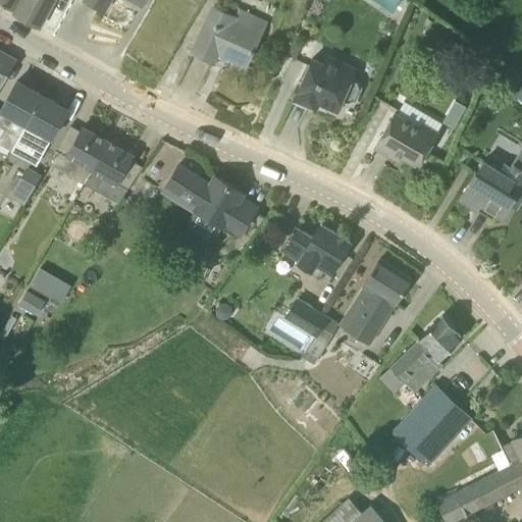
[(0,0),(0,2),(13,10),(18,0),(0,0)]
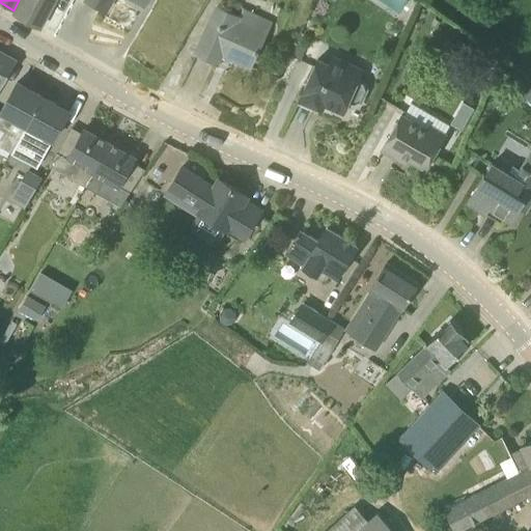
[(21,0),(15,12),(40,28),(55,0),(21,0)]
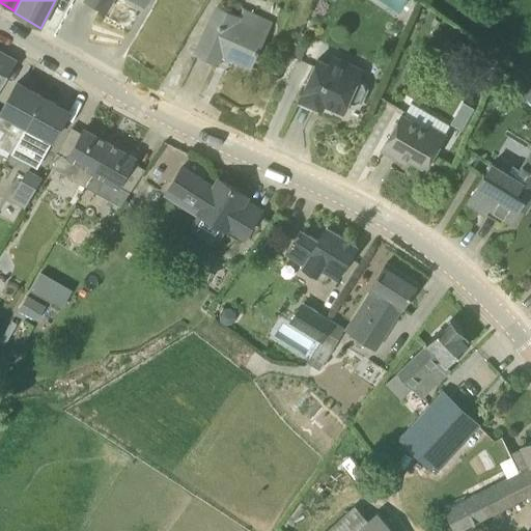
[(136,0),(144,4),(146,0),(89,0),(106,9),(111,0),(136,0)]
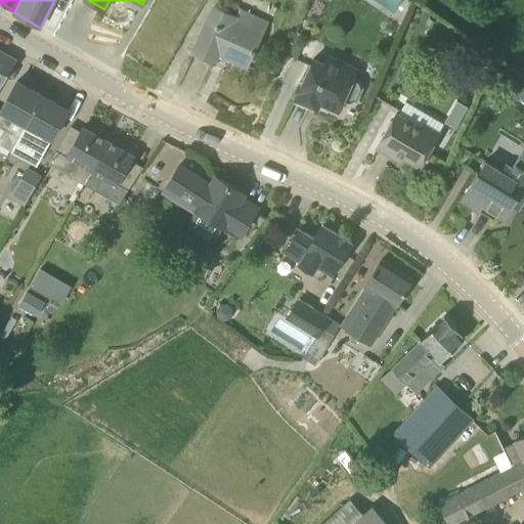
[(228,57),(248,66),(267,22),(238,8),(235,16),(213,6),(193,50),(215,60),(220,49),(229,53),(228,57)]
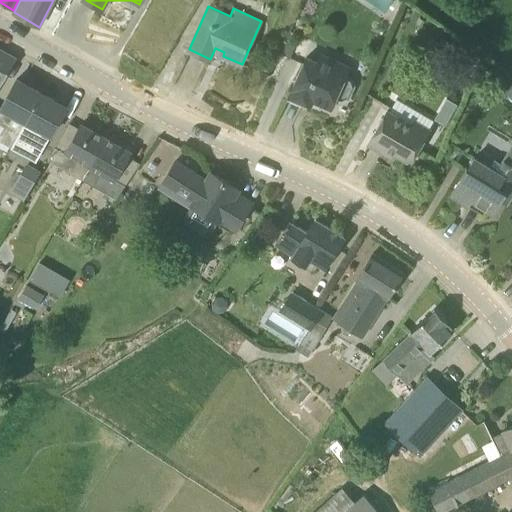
[(0,82),(2,84),(16,59),(0,49),(0,82)]
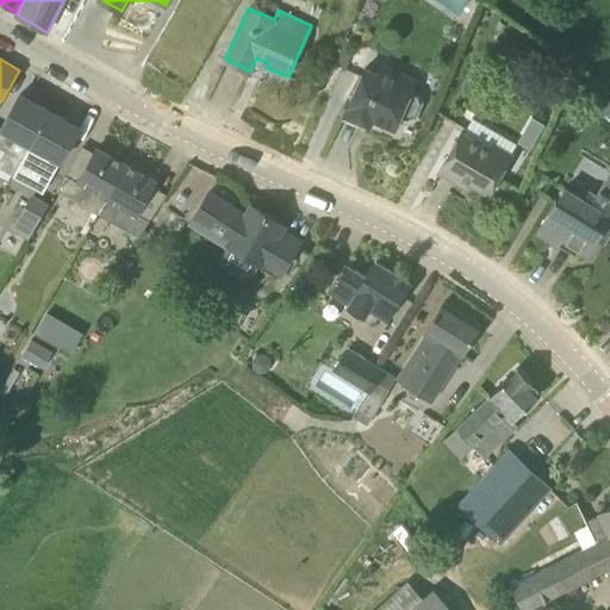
[(355,93),(344,114),(346,114),(361,122),(362,122),(371,126),(374,119),(394,129),(399,118),(406,122),(415,118),(423,103),(419,93),(412,91),(411,89),(366,69),(355,93)]
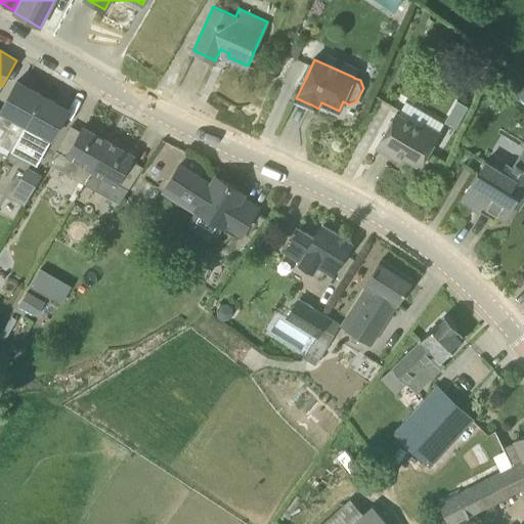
[(0,126),(4,129),(19,137),(27,124),(43,96),(17,81),(1,110),(0,112),(0,126)]
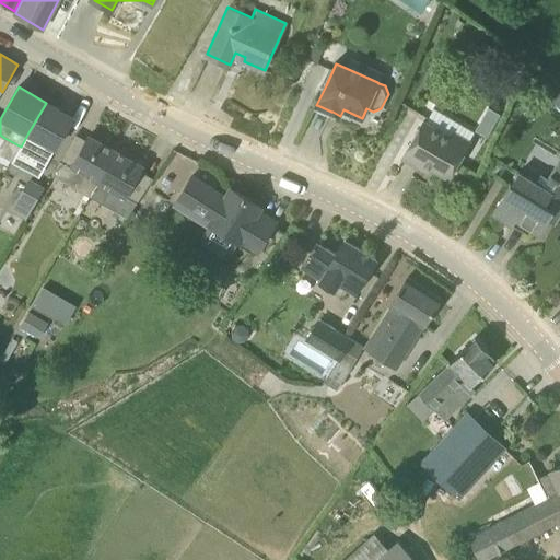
[(21,147),(34,153),(48,162),(73,117),(46,103),(21,147)]
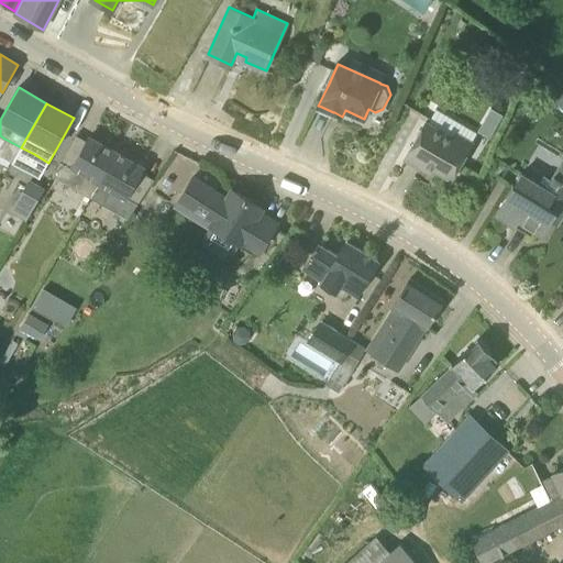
[(492,108),(485,119),(497,125),(503,114),(492,108)]
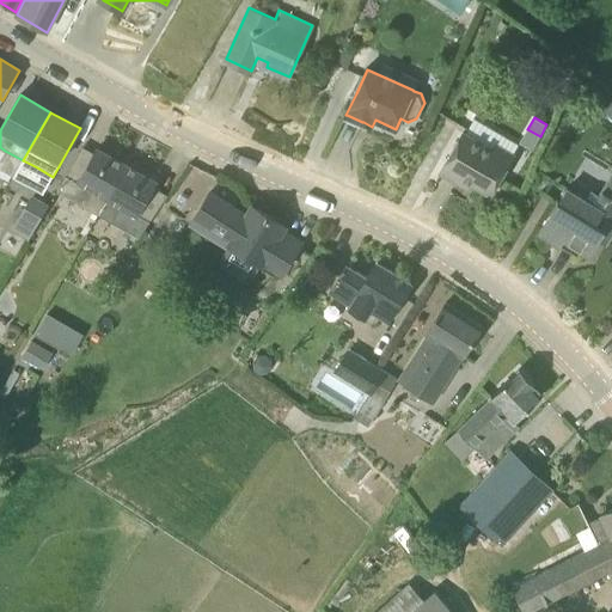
[(509,160),(518,145),(473,118),(464,134),(463,133),(441,171),(460,182),(463,177),(491,194),(510,161),(509,160)]
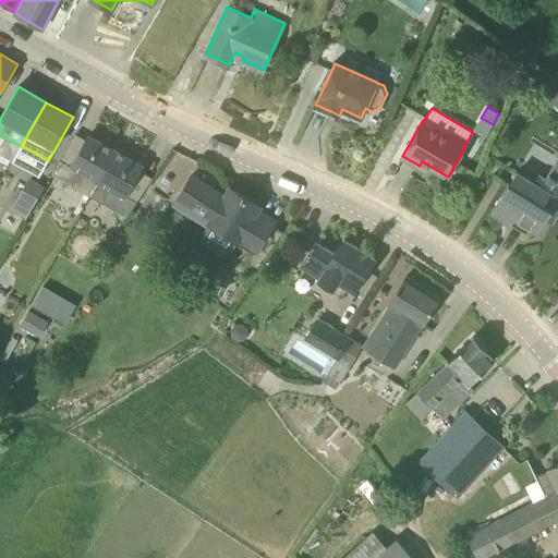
[(71,140),(51,174),(88,196),(114,150),(88,135),(85,141),(83,145),(71,140)]
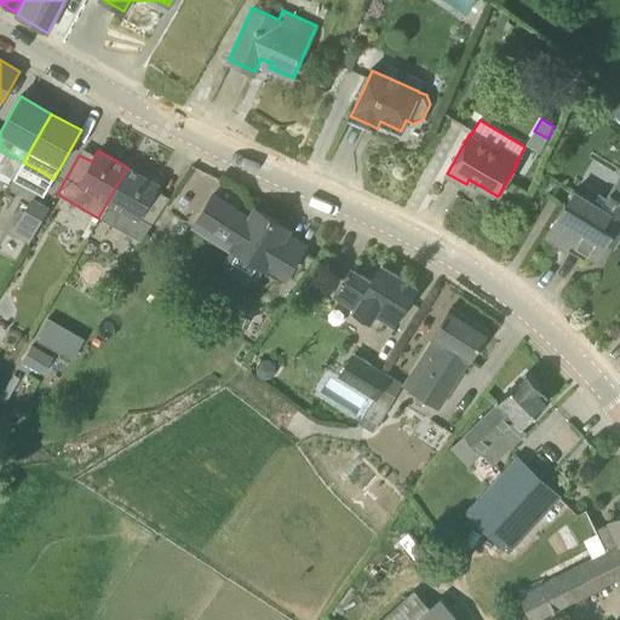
[(22,165),(16,176),(41,189),(47,177),(22,165)]
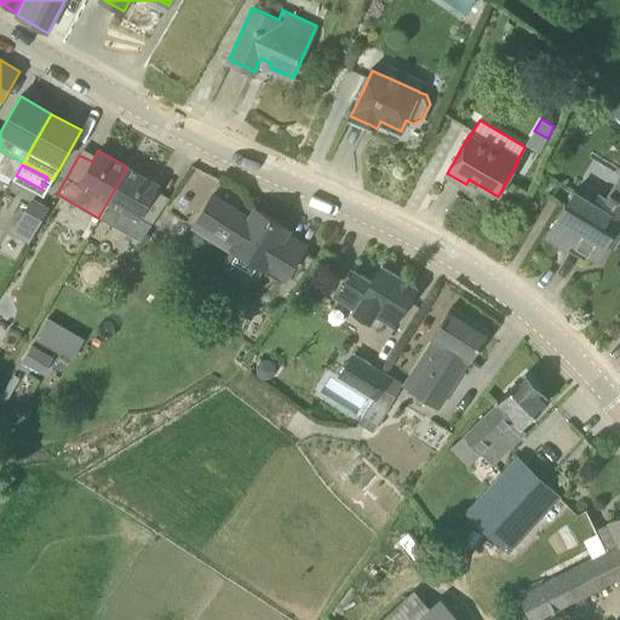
[(98,218),(113,225),(141,241),(170,197),(155,189),(159,184),(127,167),(98,218)]
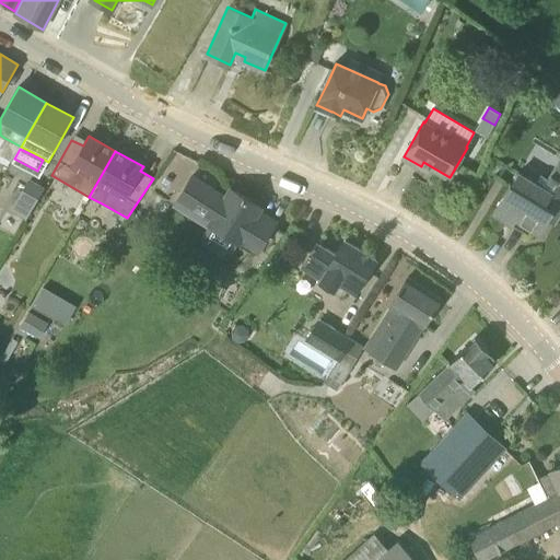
[(504,195),(492,213),(512,224),(516,218),(539,233),(552,211),(559,216),(559,213),(559,156),(547,177),(540,174),(537,179),(520,168),(504,195)]
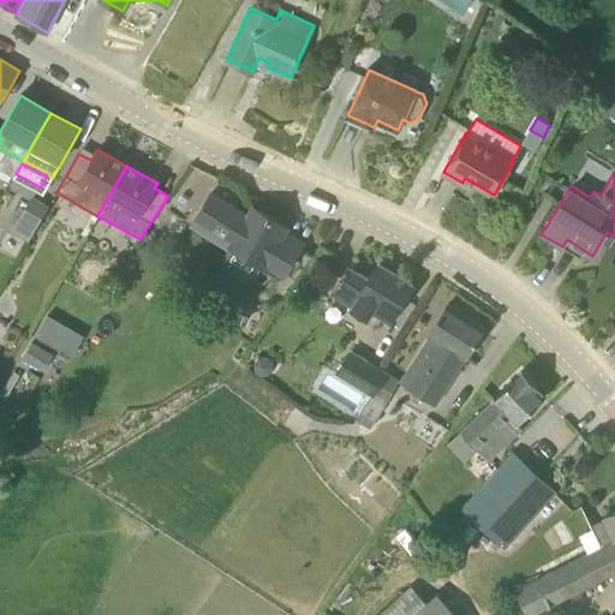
[(282,280),(302,249),(282,236),(287,227),(255,207),(248,218),(210,195),(195,220),(228,240),(226,245),(282,280)]
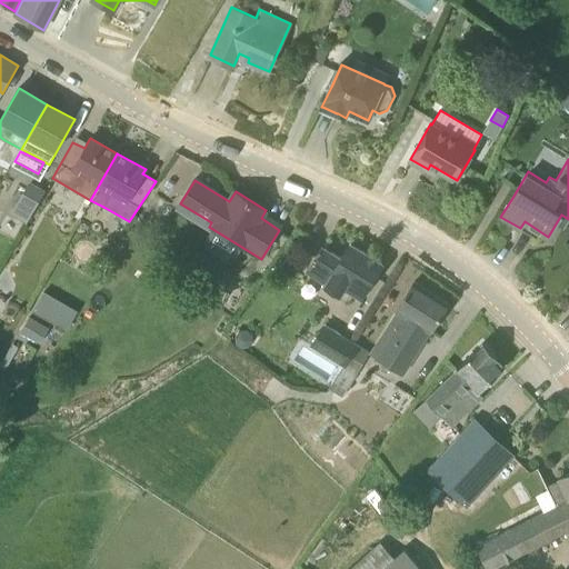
[(28,223),(46,190),(28,181),(10,213),(28,223)]
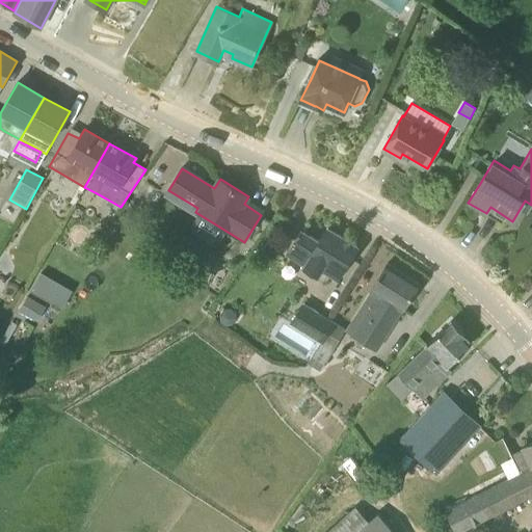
[(123,212),(120,217),(133,225),(136,220),(123,212)]
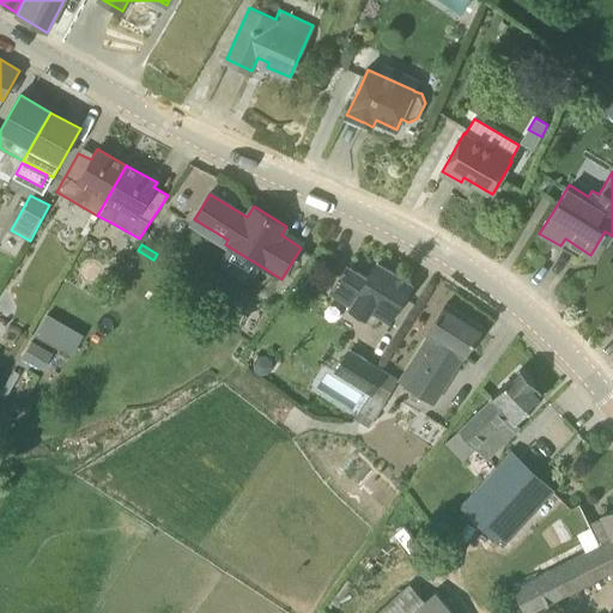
[(315,259),(307,272),(313,275),(321,262),(315,259)]
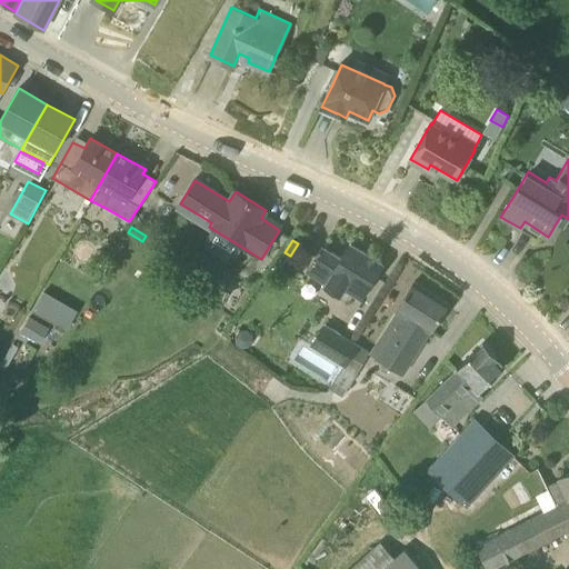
[(325,248),(309,275),(326,285),(341,293),(343,289),(360,299),(377,272),(380,267),(382,263),(350,243),(341,258),(325,248)]
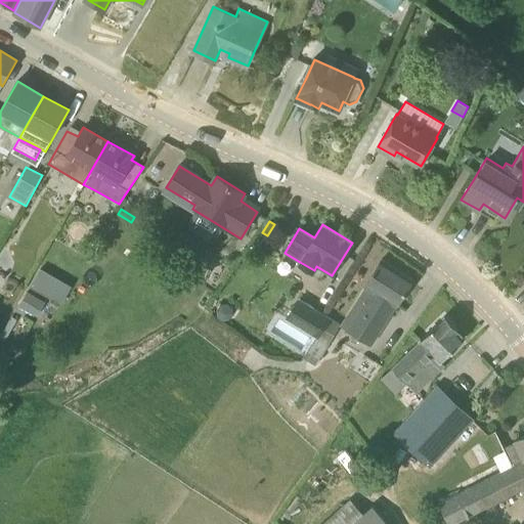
[(369,289),(345,328),(372,344),(384,324),(412,278),(382,259),(364,286),(369,289)]
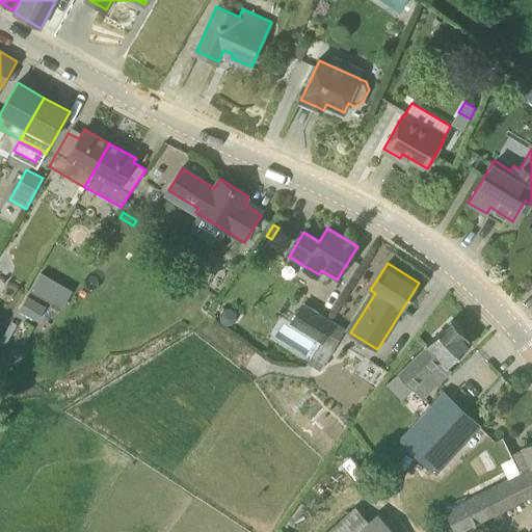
[(47,282),(50,276),(42,272),(31,290),(62,307),(70,294),(47,282)]
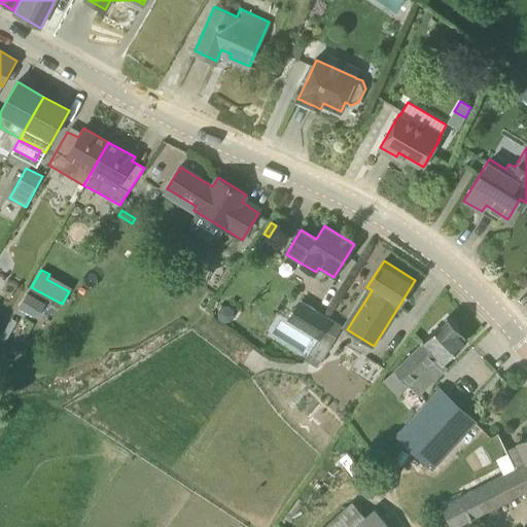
[(27,293),(19,309),(34,318),(37,319),(45,304),(43,303),(27,293)]
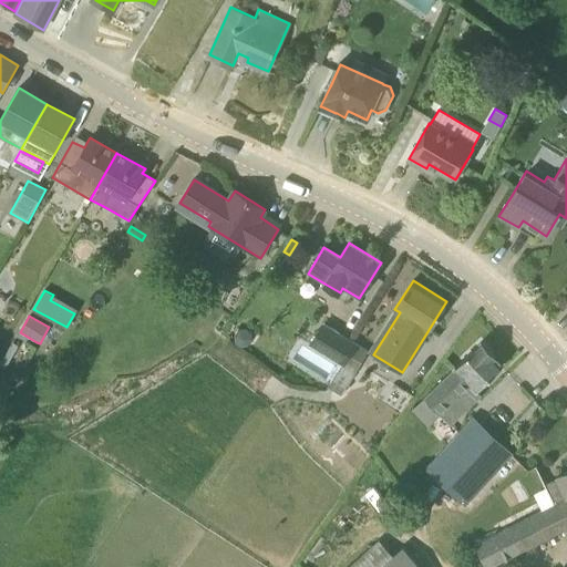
[(342,364),(356,343),(325,323),(311,344),(342,364)]
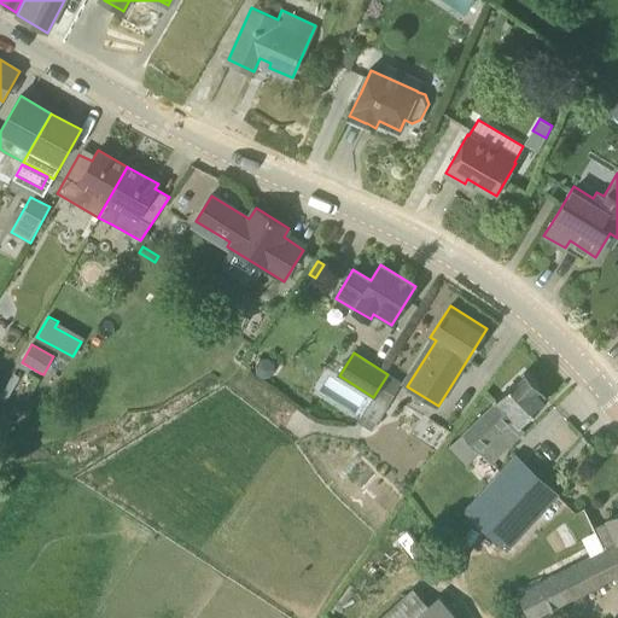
[(496,401),(462,433),(478,449),(509,418),(519,426),(548,398),(524,373),(495,401),(496,401)]
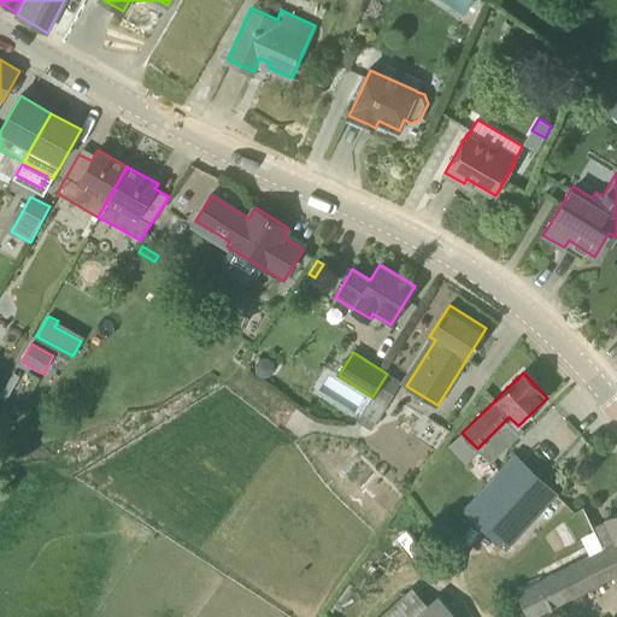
[(401,382),(387,374),(372,397),(358,419),(372,428),(401,382)]
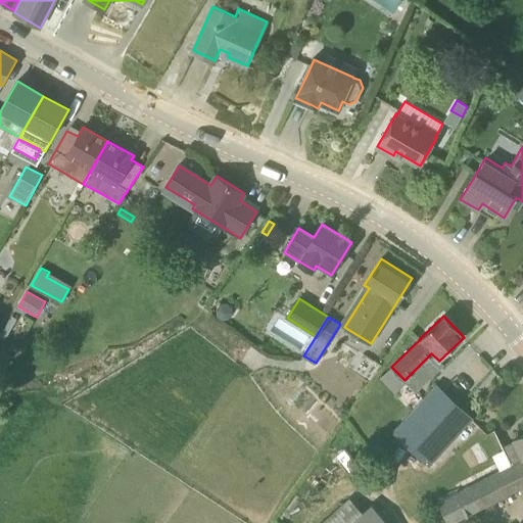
[(439,384),(393,433),(396,436),(418,454),(428,464),(473,416),(439,384)]
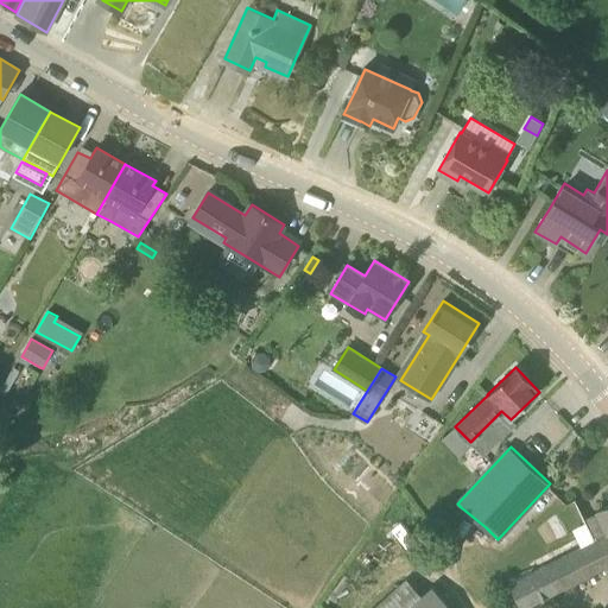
[(607,505),(596,512),(597,513),(584,519),(587,524),(596,542),(602,538),(607,550),(607,505)]
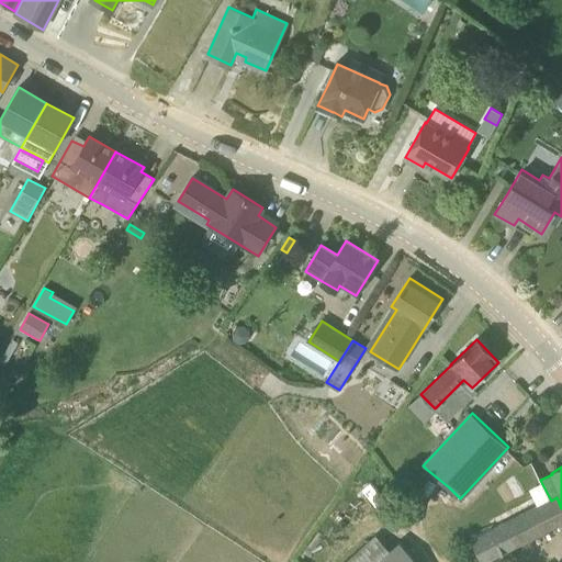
[(542,484),(530,491),(537,507),(551,501),(542,484)]
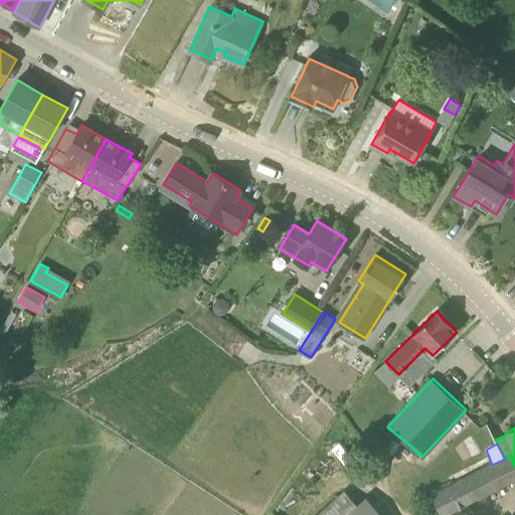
[(444,514),(514,479),(514,466),(510,456),(505,459),(492,465),(431,495),(441,514),(444,514)]
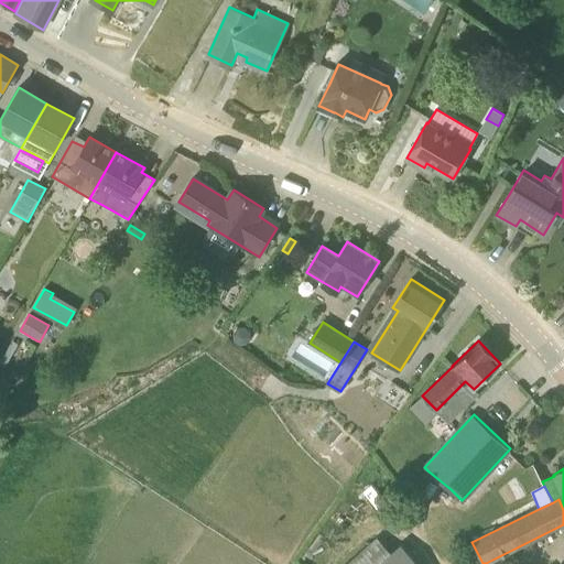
[(377,537),(346,563),(416,563),(400,544),(391,552),(377,537)]
